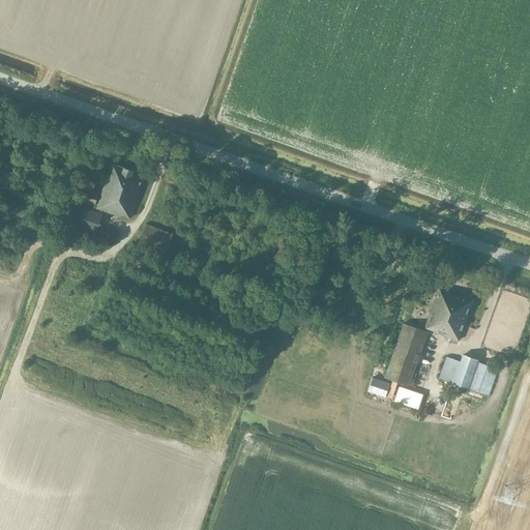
[(97,209),(120,216),(121,215),(130,218),(145,174),(112,164),(97,209)]
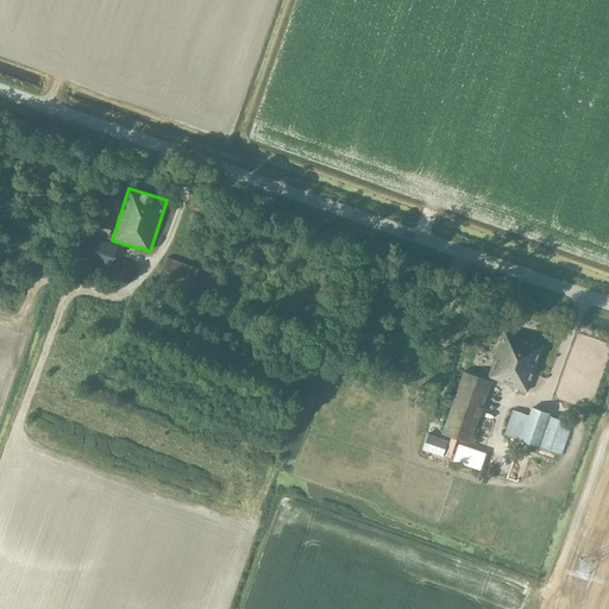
[(88,230),(110,236),(113,224),(90,218),(88,230)]
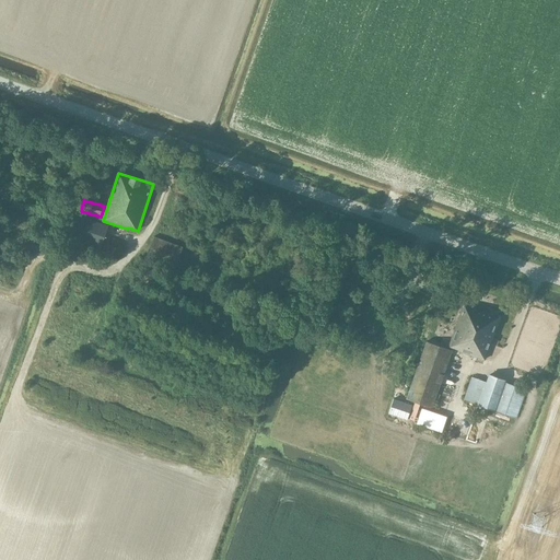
[(68,236),(102,247),(108,225),(76,214),(68,236)]
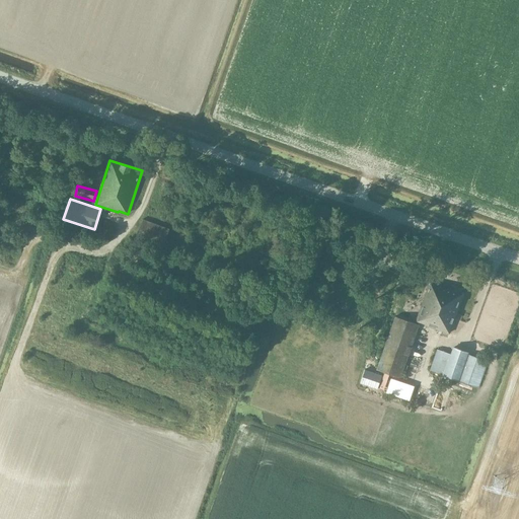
[(136,239),(162,248),(169,229),(143,220),(136,239)]
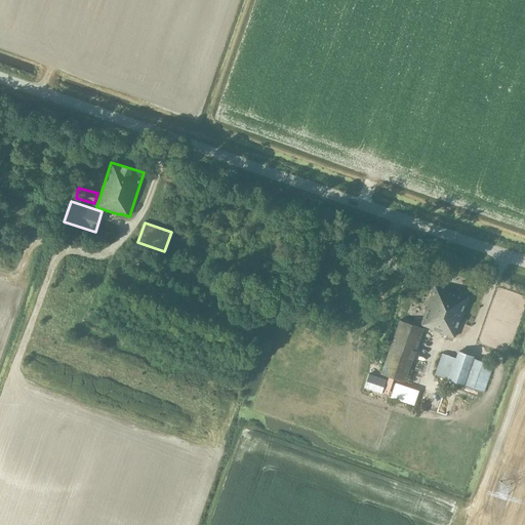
[(431,328),(430,329),(454,337),(468,297),(435,286),(420,325),(431,328)]
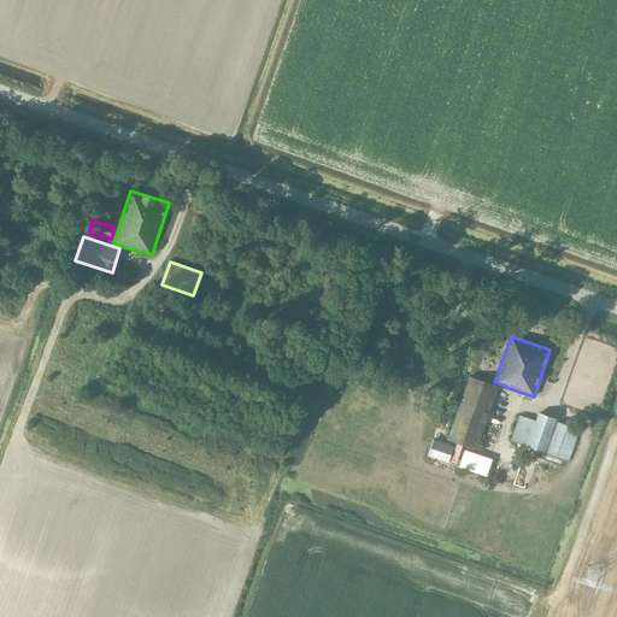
[(451,462),(487,474),(493,458),(474,452),(475,450),(476,450),(498,386),(470,377),(447,440),(457,444),(451,462)]
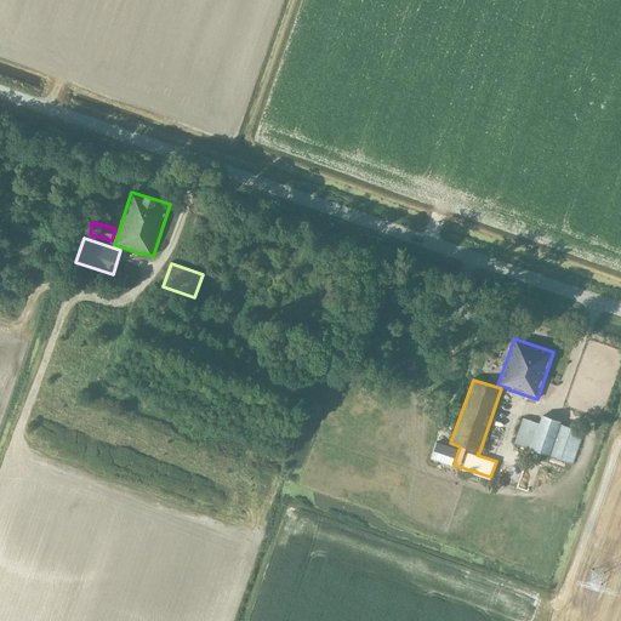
[(550,456),(573,465),(584,432),(560,425),(560,422),(542,416),(540,423),(523,419),(514,444),(550,456)]
